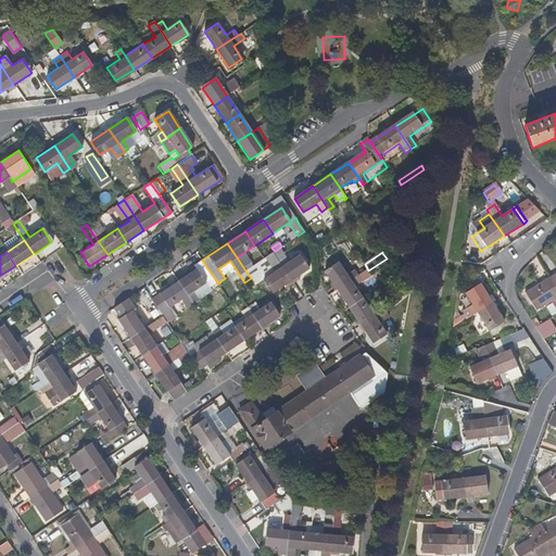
[(291,280),(273,253),(245,270),(251,278),(254,283),(255,285),(265,279),(273,292),(291,280)]
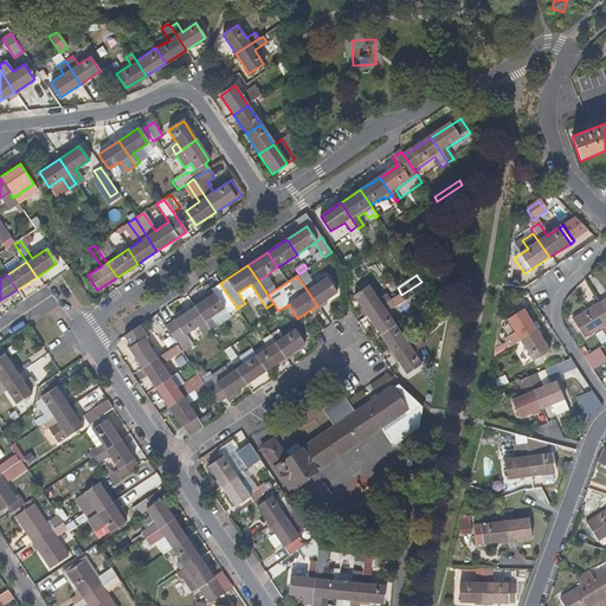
[(336,292),(328,277),(308,290),(317,305),(336,292)]
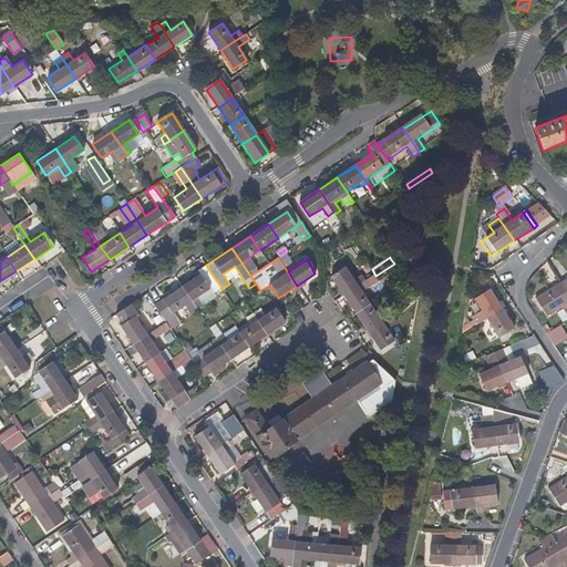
[(222,287),(210,272),(206,265),(198,269),(200,274),(181,286),(197,309),(203,306),(196,296),(210,287),(214,292),(222,287)]
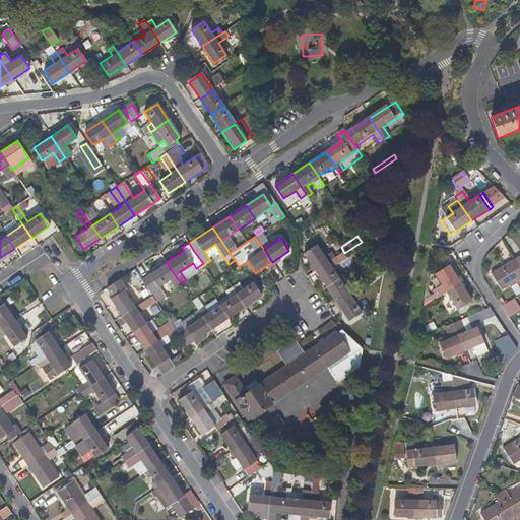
[(316,271),(331,261),(335,259),(331,254),(325,258),(317,247),(305,254),(316,271)]
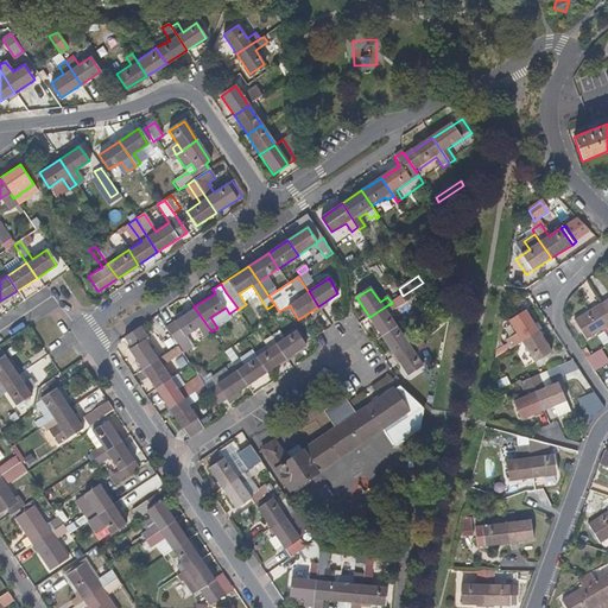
[(586,339),(607,325),(607,316),(601,304),(575,321),(586,339)]
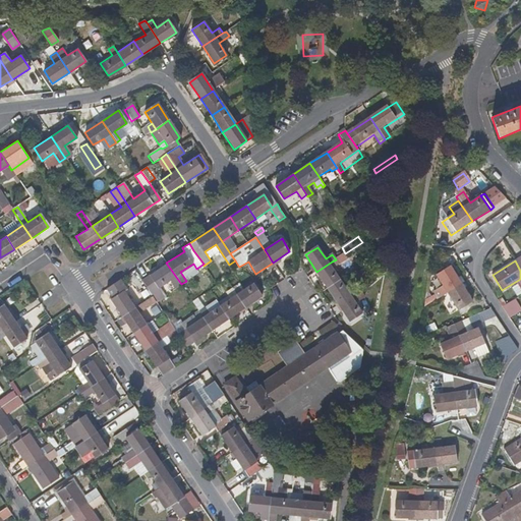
[(340,280),(330,267),(334,265),(332,262),(316,272),(328,288),(340,280)]
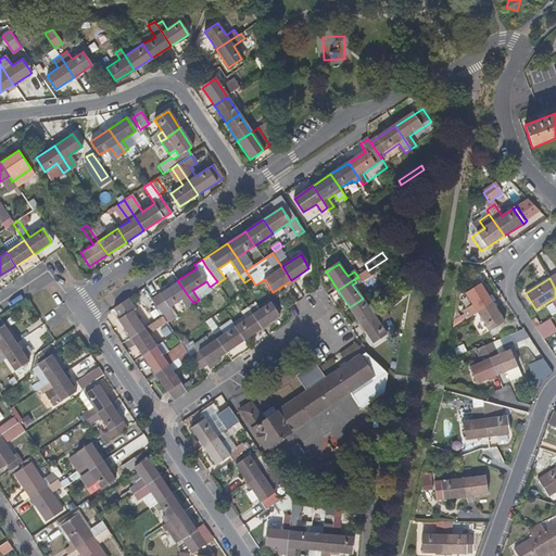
[(172,310),(169,305),(181,298),(184,302),(187,306),(193,303),(177,280),(151,299),(166,320),(175,315),(172,310)]
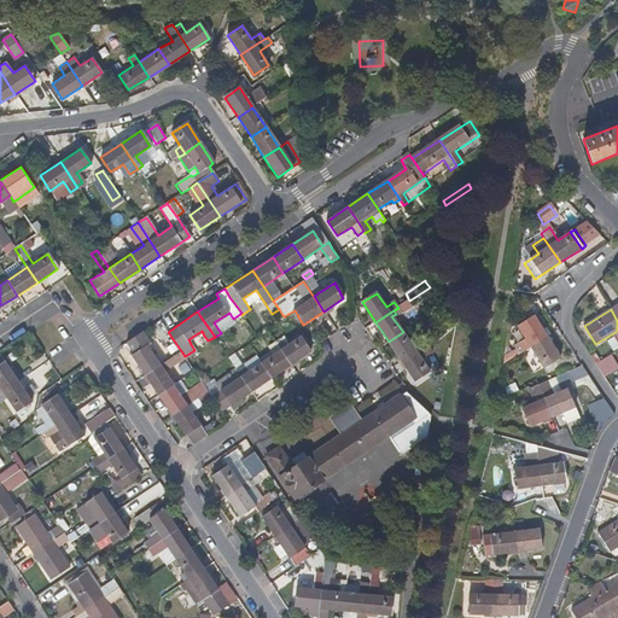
[(547,337),(534,316),(518,327),(525,339),(519,343),(525,351),(531,348),(547,337)]
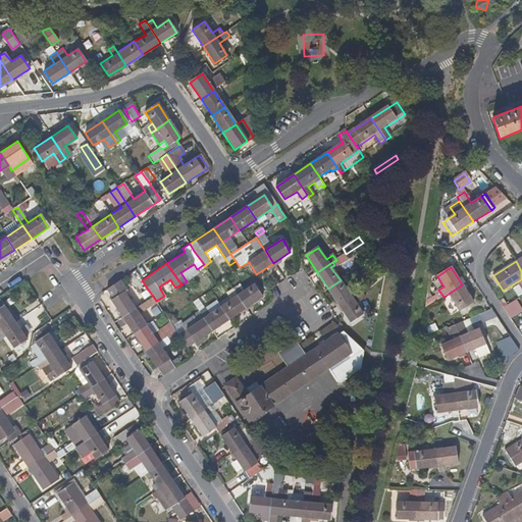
[(123,291),(126,289),(120,279),(106,289),(112,298),(123,291)]
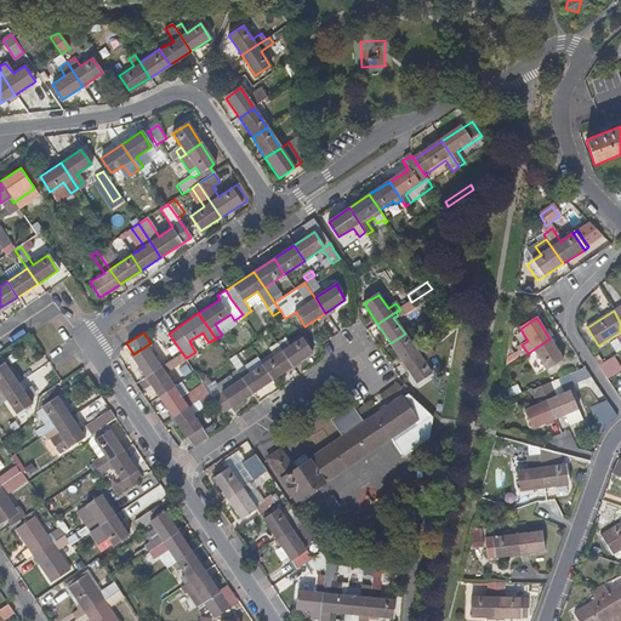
[(192,346),(205,337),(203,332),(189,341),(192,346)]
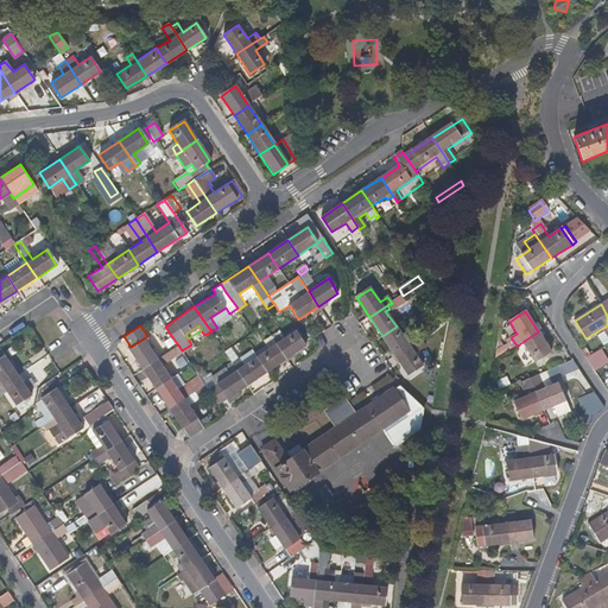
[(394,356),(410,347),(397,327),(382,336),(394,356)]
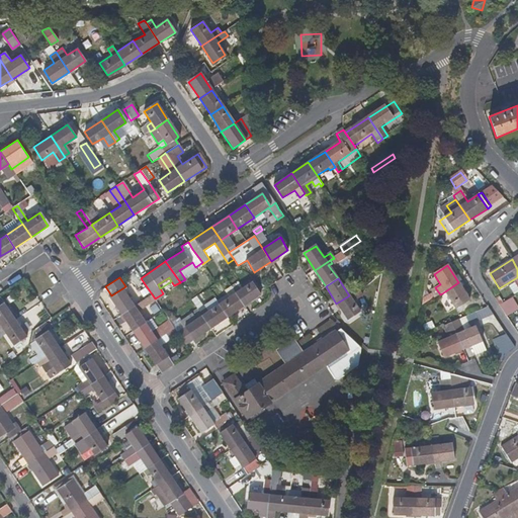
[(244,305),(261,293),(252,281),(241,288),(236,282),(232,285),(244,305)]
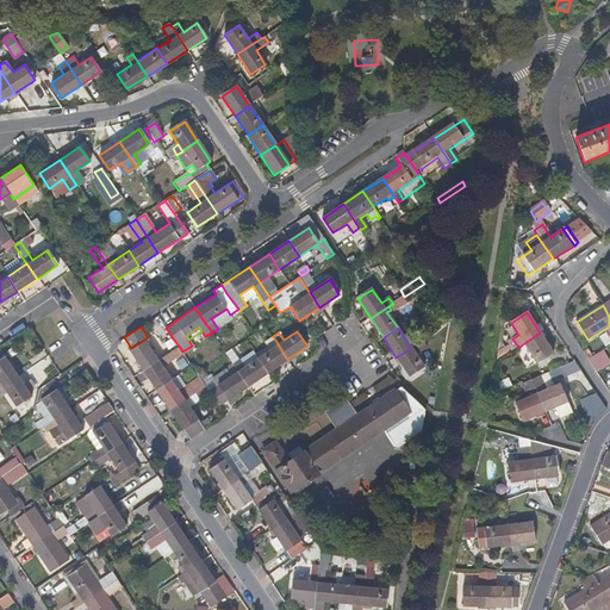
[(553,354),(540,332),(524,343),(537,363),(553,354)]
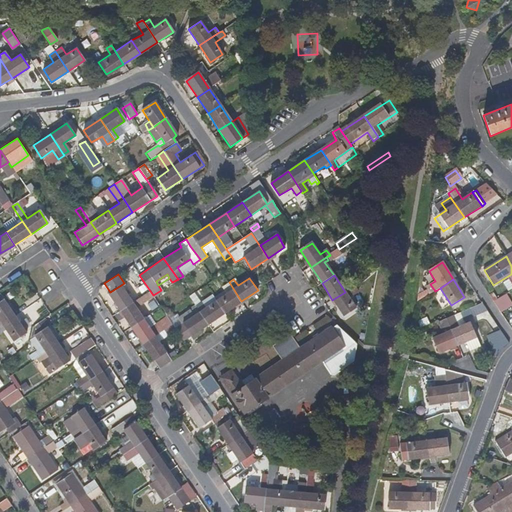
[(225,312),(241,301),(229,282),(223,286),(226,292),(216,299),(225,312)]
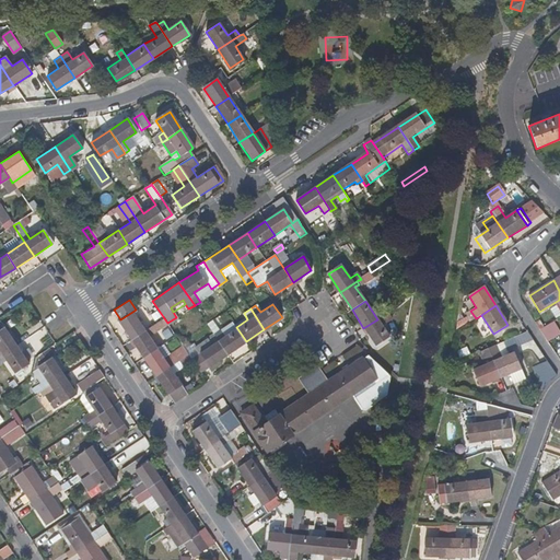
[(144,330),(132,312),(120,319),(118,321),(130,339),(144,330)]
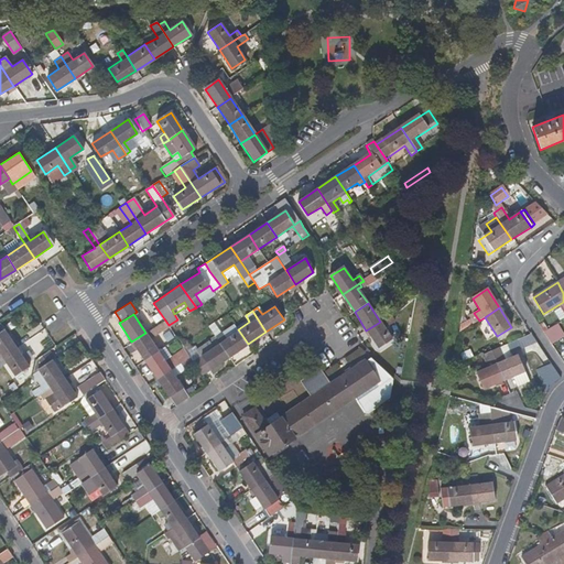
[(392,339),(384,328),(393,323),(389,315),(383,320),(380,322),(366,331),(378,348),(392,339)]
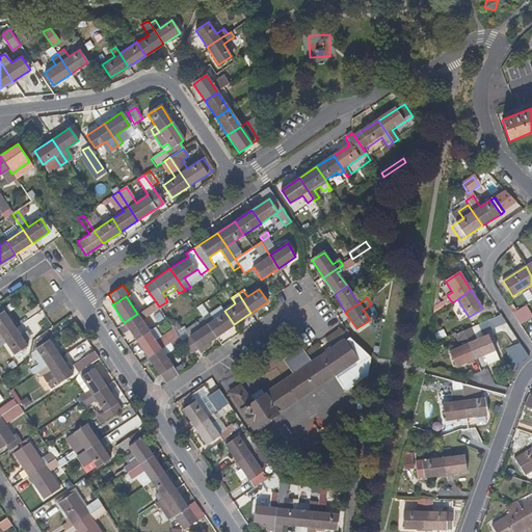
[(149,330),(140,319),(157,308),(154,302),(137,314),(124,322),(136,339),(149,330)]
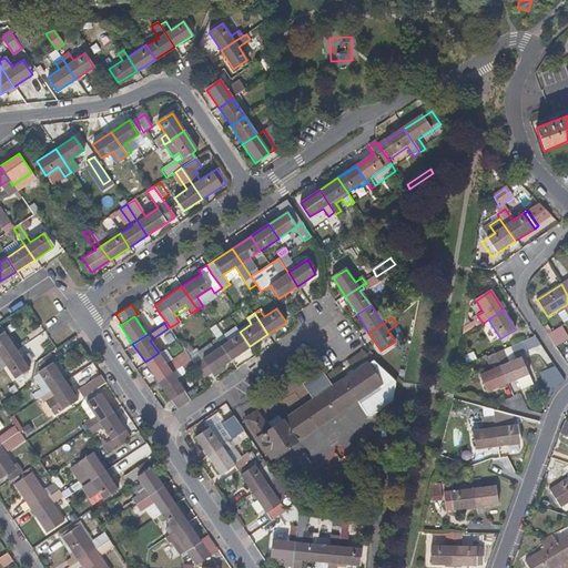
[(0,361),(17,351),(0,326),(0,361)]
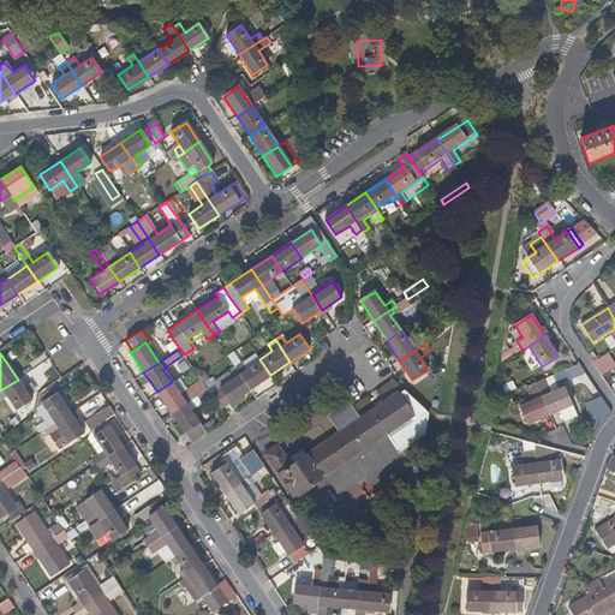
[(613,362),(607,353),(591,363),(597,371),(613,362)]
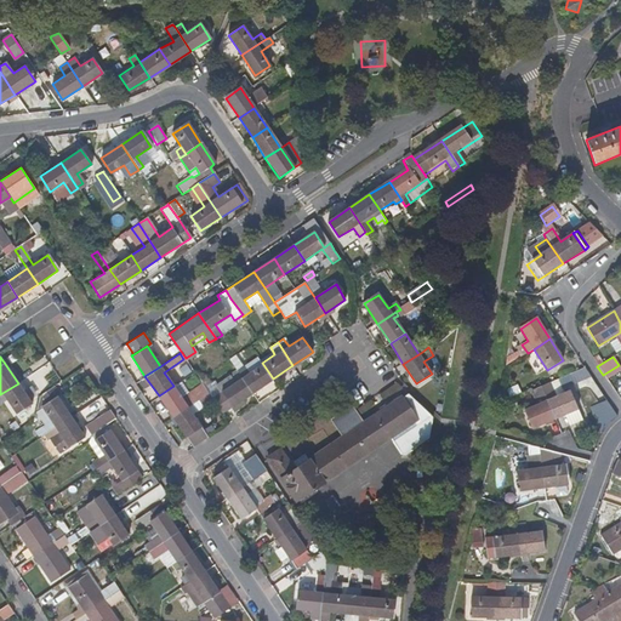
[(252,392),(273,379),(262,363),(249,372),(245,366),(238,371),(252,392)]
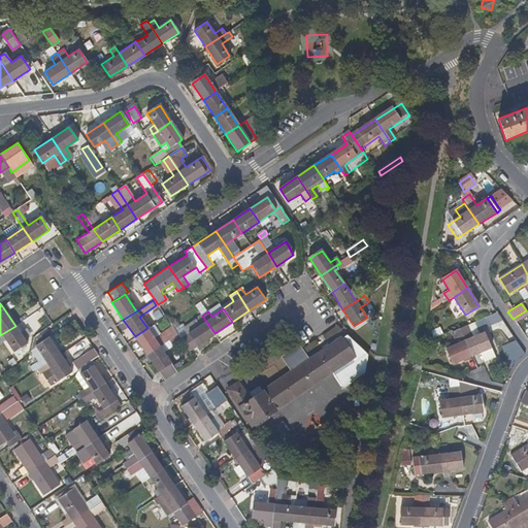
[(188,350),(215,333),(202,316),(201,314),(194,318),(194,319),(185,325),(184,326),(188,331),(179,337),(188,350)]
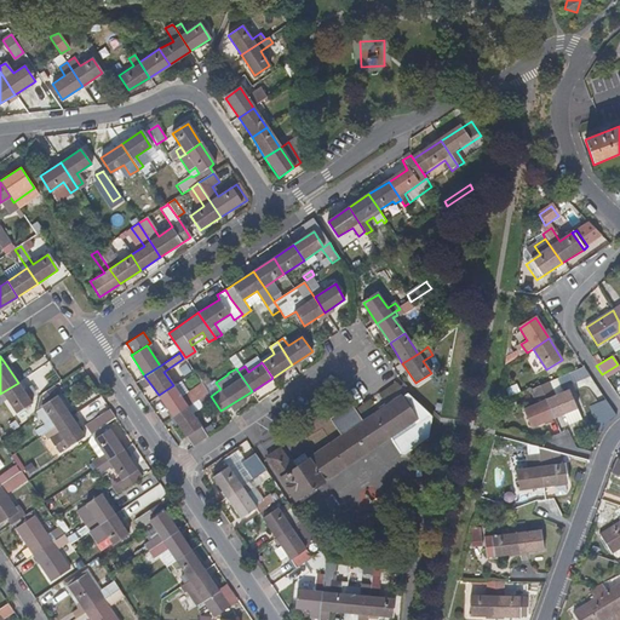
[(189,395),(179,380),(173,385),(182,399),(189,395)]
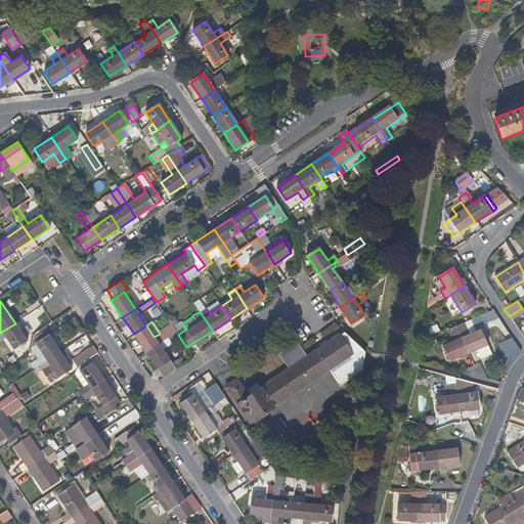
[(487,345),(480,330),(474,332),(469,335),(467,331),(472,329),(469,321),(456,326),(468,354),(487,345)]
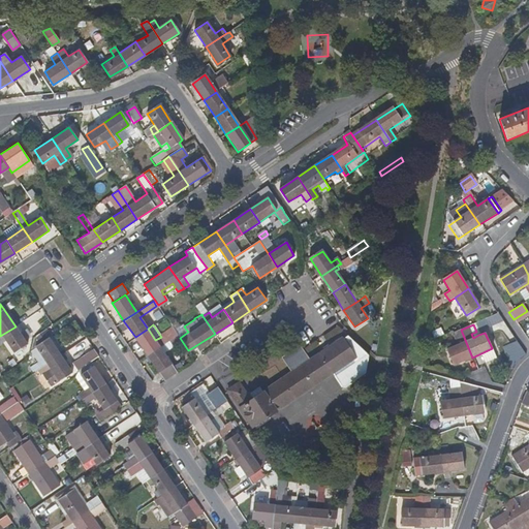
[(27,343),(16,327),(0,336),(0,344),(5,340),(14,352),(27,343)]
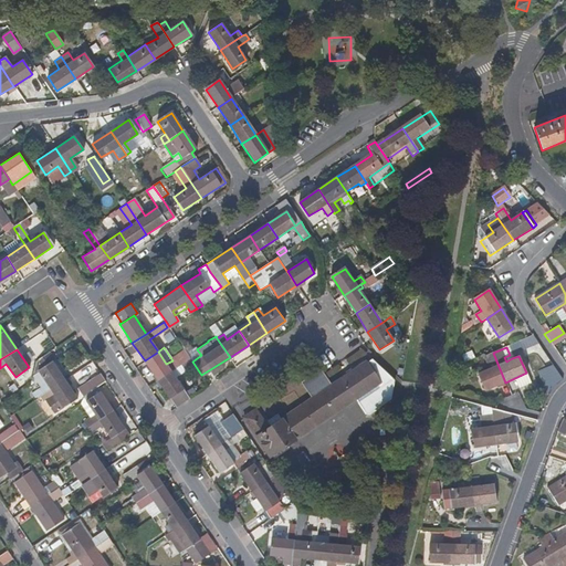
[(64,379),(52,362),(54,359),(49,352),(37,360),(33,376),(40,387),(32,392),(35,398),(40,396),(64,379)]
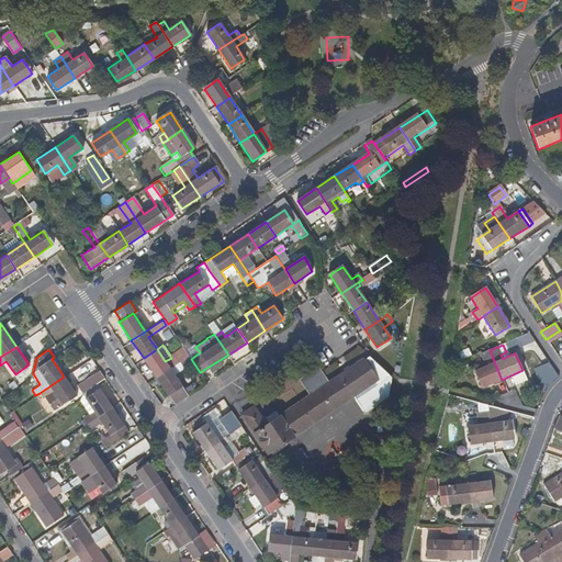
[(165,361),(157,349),(144,358),(156,377),(169,368),(178,361),(175,356),(171,358),(165,361)]
